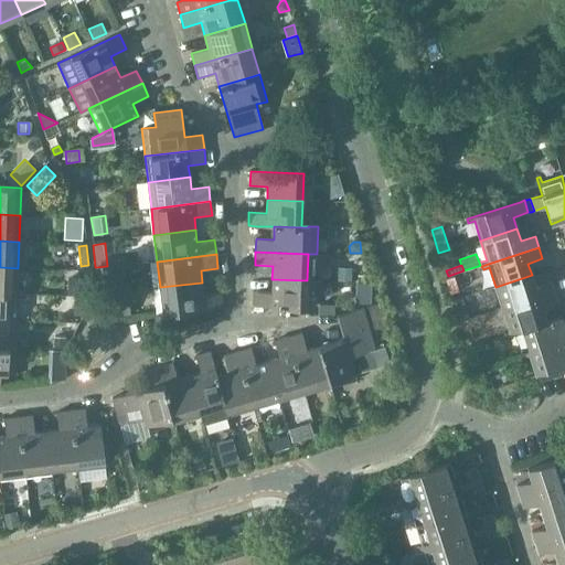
[(0,294),(17,295),(18,268),(0,267),(0,294)]
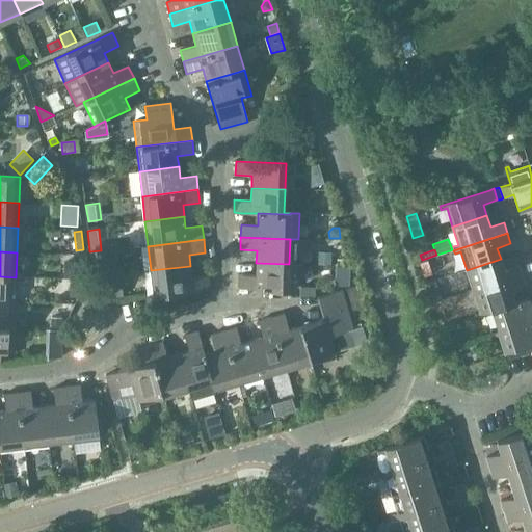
[(318,254),(318,264),(330,264),(331,254),(318,254)]
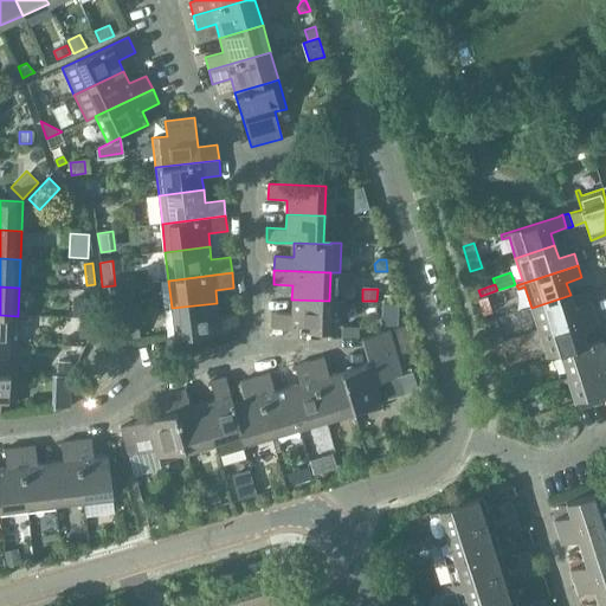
[(533,335),(594,315),(590,303),(574,308),(571,295),(532,308),(537,328),(532,330),(533,335)]
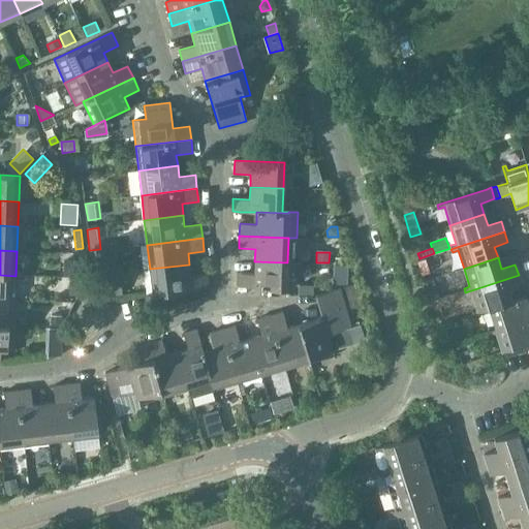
[(84,276),(84,260),(65,260),(65,276),(84,276)]
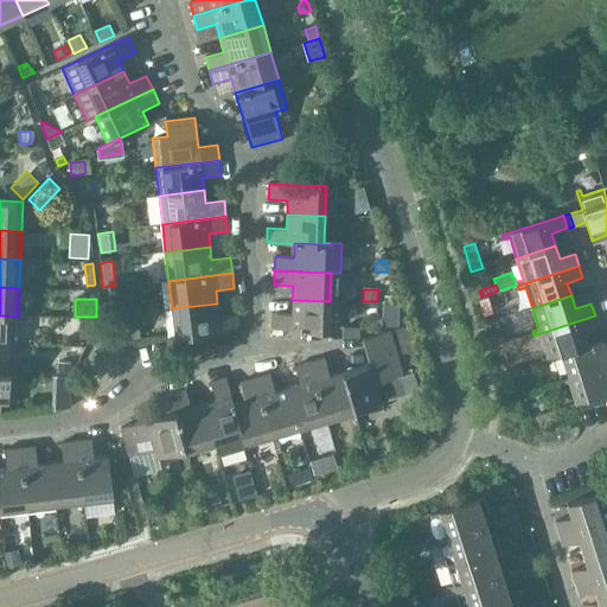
[(273,328),(330,331),(330,301),(292,300),(292,314),(273,313),(273,328)]
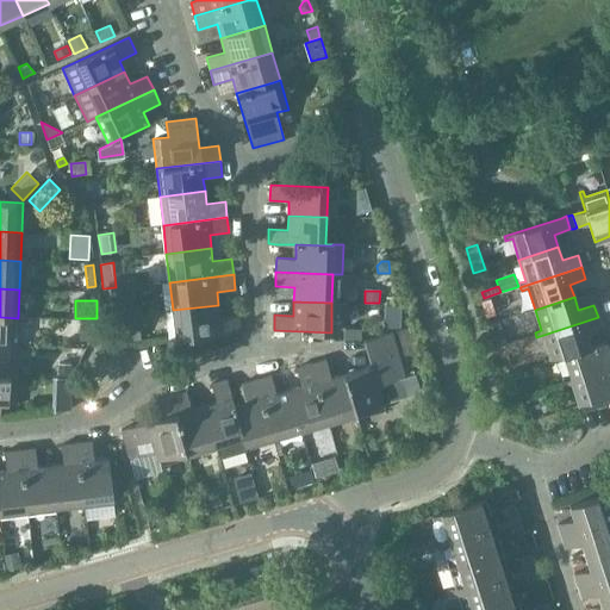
[(173,310),(176,340),(241,332),(238,316),(219,317),(218,305),(173,310)]
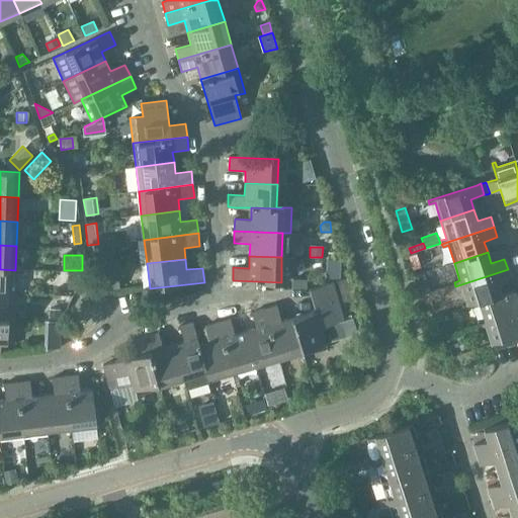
[(15,270),(0,269),(0,293),(15,294),(15,270)]
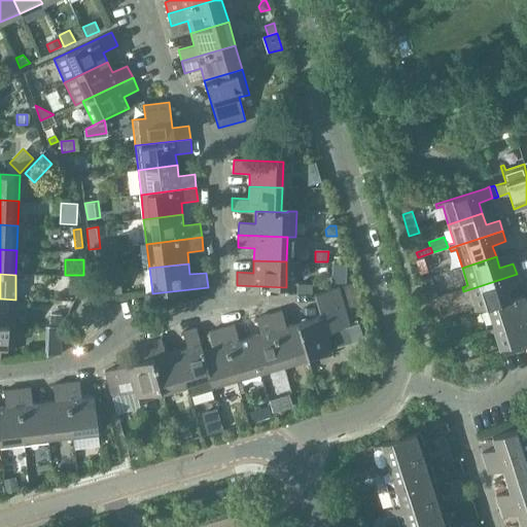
[(119,274),(105,275),(110,295),(121,293),(119,274)]
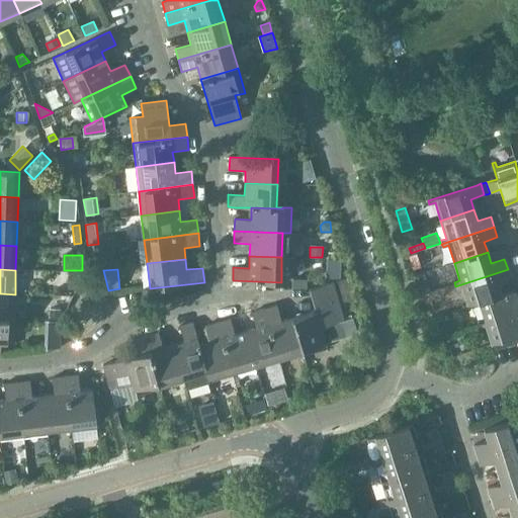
[(501,294),(498,283),(511,279),(508,269),(455,286),(456,289),(462,287),(467,306),(472,305),(472,304),(501,294)]
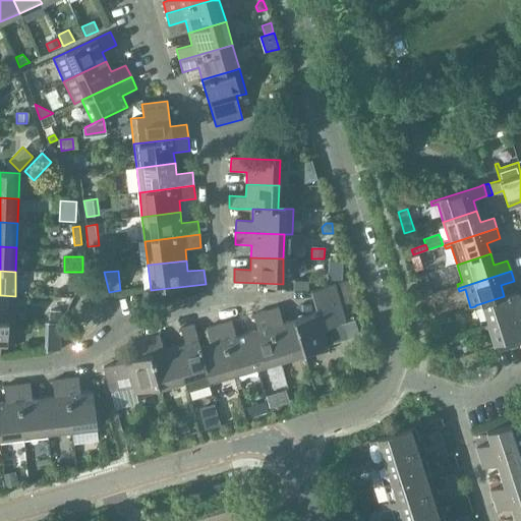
[(426,274),(418,277),(423,292),(430,289),(426,274)]
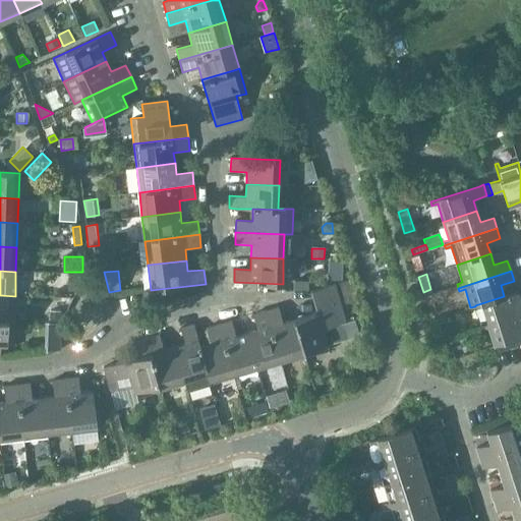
[(69,275),(68,289),(77,289),(84,276),(69,275)]
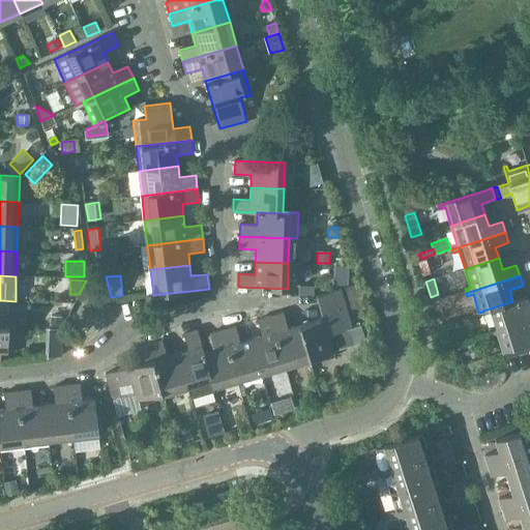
[(354,285),(345,288),(352,310),(360,307),(354,285)]
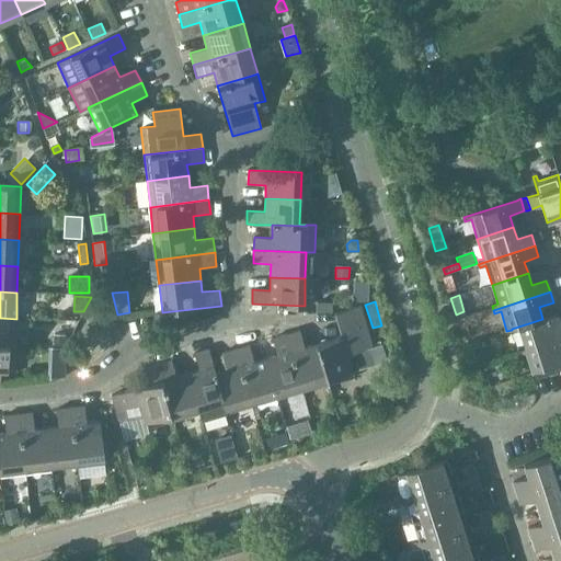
[(331,302),(317,302),(317,312),(331,312),(331,302)]
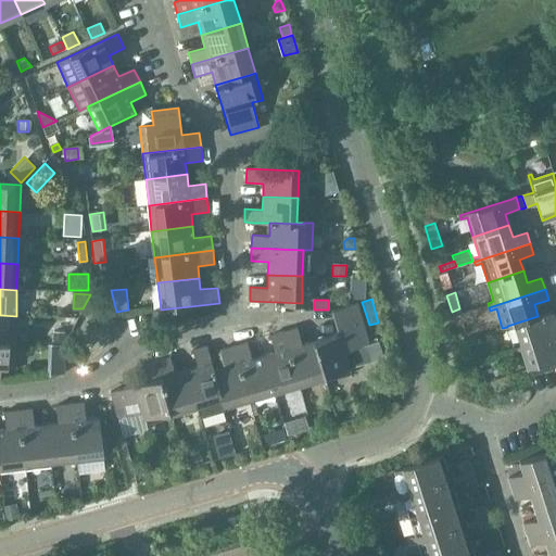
[(338,335),(313,341),(325,381),(351,374),(344,351),(368,344),(357,303),(331,311),(338,335)]
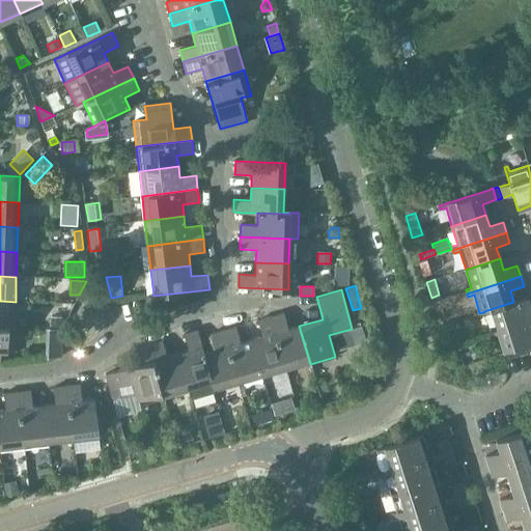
[(497,331),(530,319),(530,307),(528,297),(513,302),(484,311),(484,312),(485,315),(491,313),(497,331)]
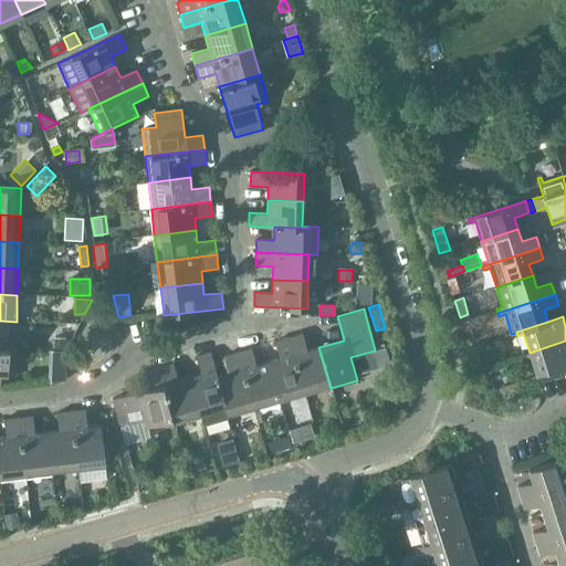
[(17,322),(0,321),(0,347),(16,347),(17,322)]
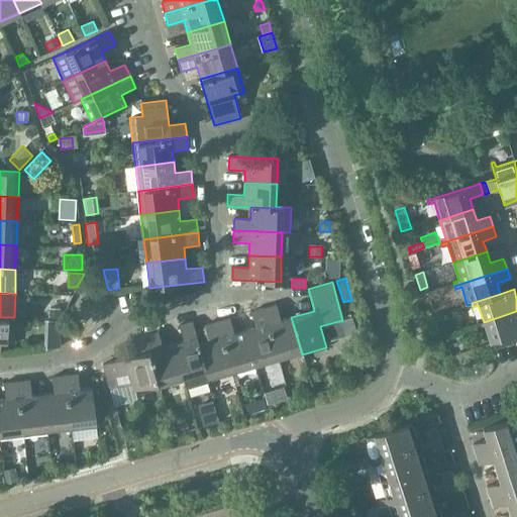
[(264,309),(279,362),(302,354),(291,317),(281,320),(276,305),(264,309)]
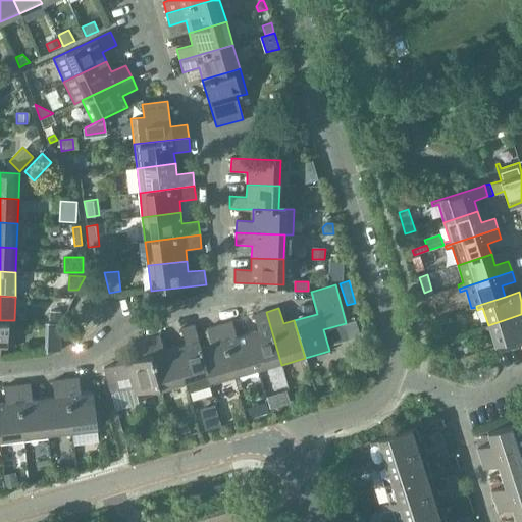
[(50,312),(50,321),(59,321),(60,312),(50,312)]
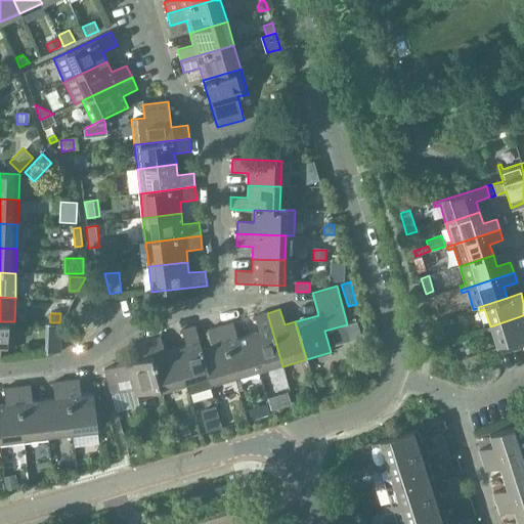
[(282,366),(267,313),(254,316),(259,333),(248,336),(259,373),(282,366)]
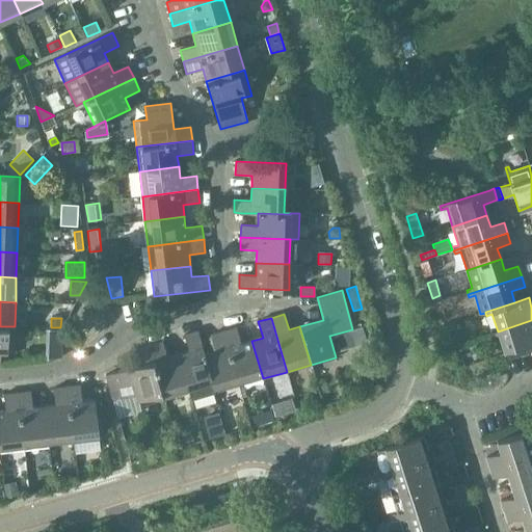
[(498,331),(491,334),(494,338),(499,336),(505,354),(531,345),(531,320),(498,331)]
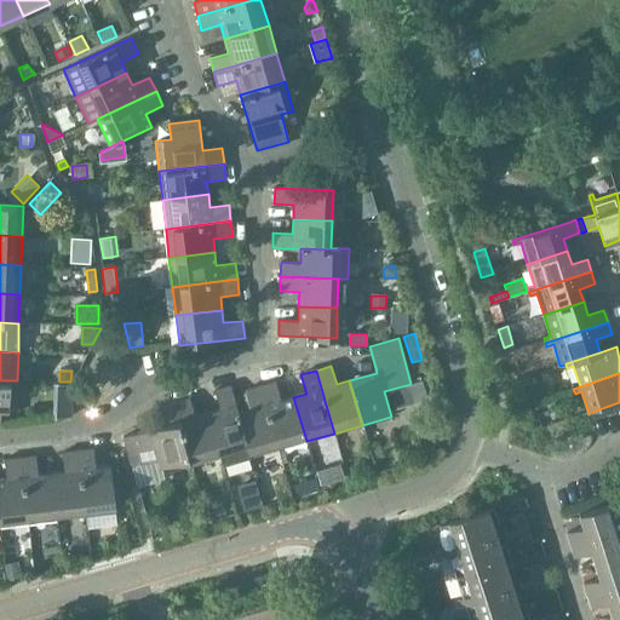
[(0,380),(0,411),(16,412),(17,380),(0,380)]
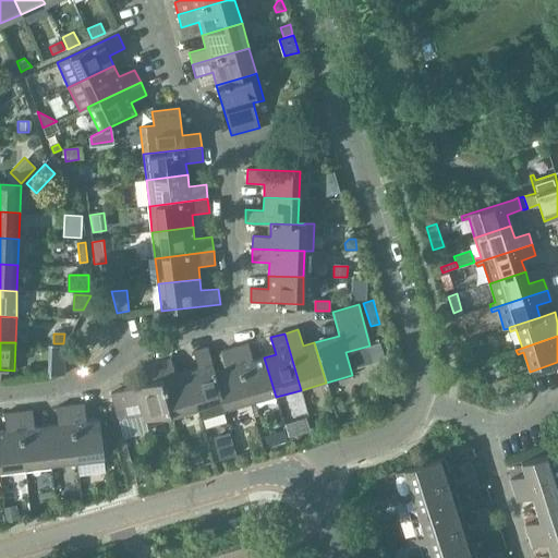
[(276,397),(264,358),(253,361),(247,343),(234,348),(251,404),(276,397)]
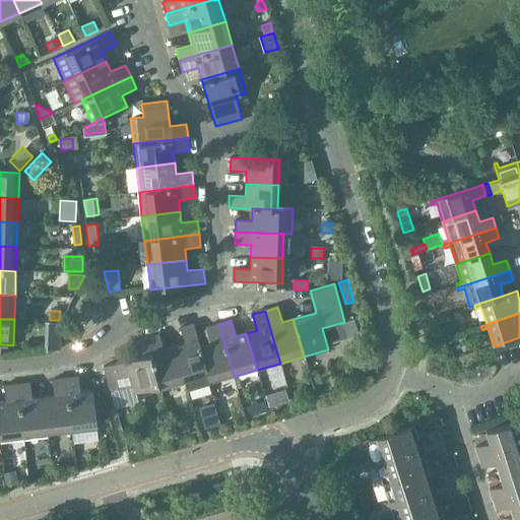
[(49,322),(48,329),(61,330),(61,322),(60,322),(49,322)]
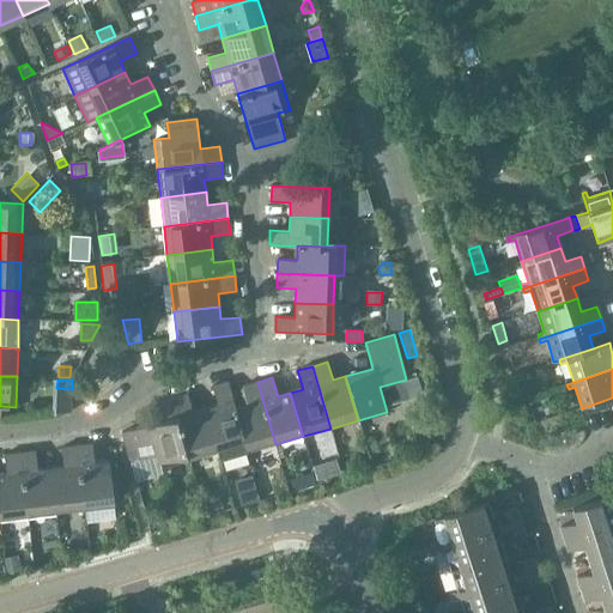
[(205,408),(218,451),(220,460),(248,453),(235,408),(236,408),(228,382),(212,386),(218,405),(205,408)]
